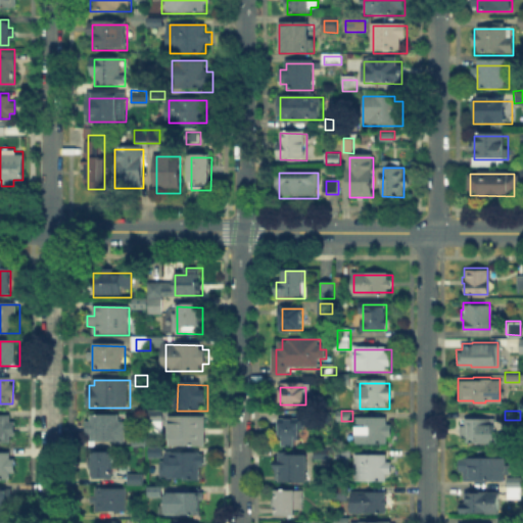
[(151,413),(163,413),(163,422),(151,421),(151,413)]
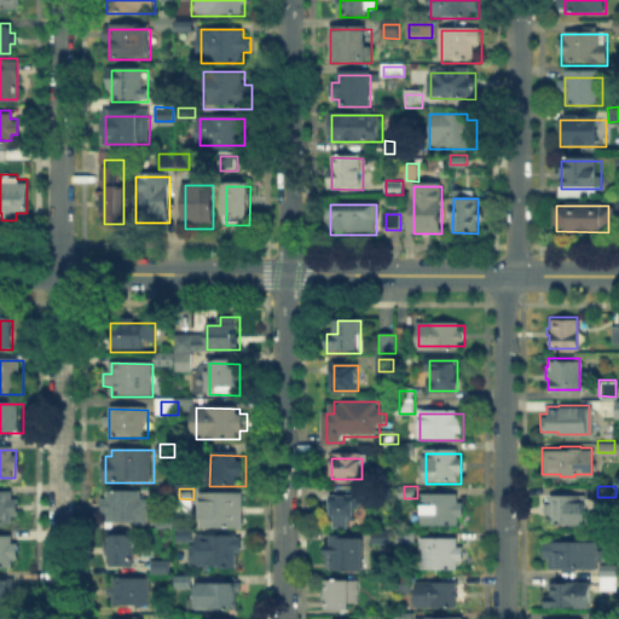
[(149,492),(149,524),(105,524),(105,492),(149,492)]
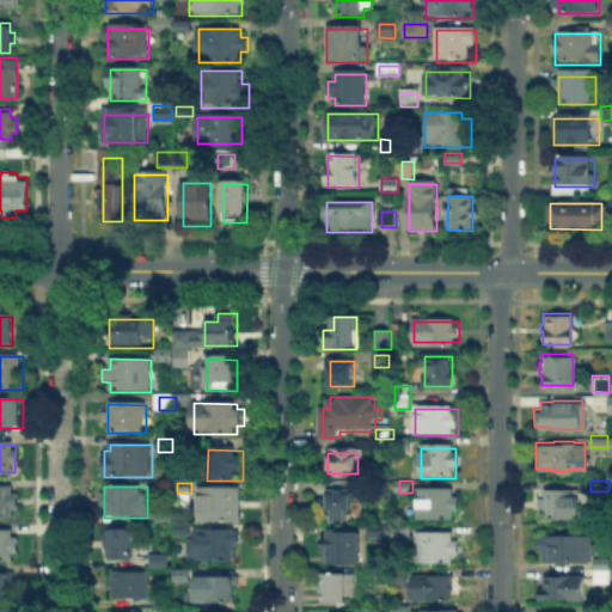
[(542,488),(575,487),(575,516),(542,516),(542,507),(536,507),(536,496),(542,496),(542,488)]
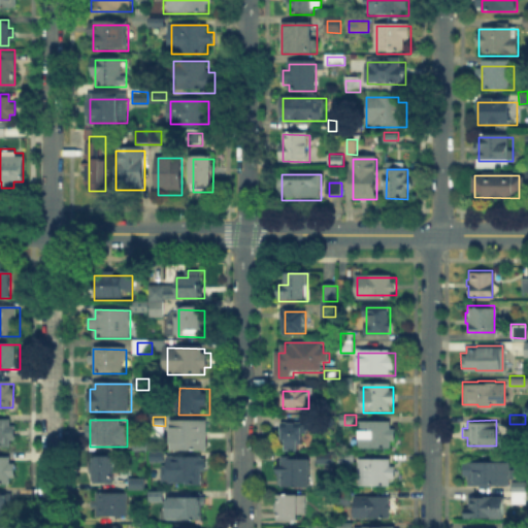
[(283,440),(283,421),(305,421),(305,440),(283,440)]
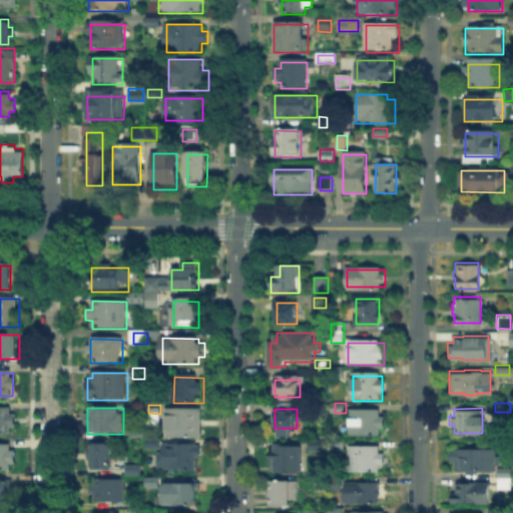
[(0,410),(16,410),(16,435),(0,435),(0,410)]
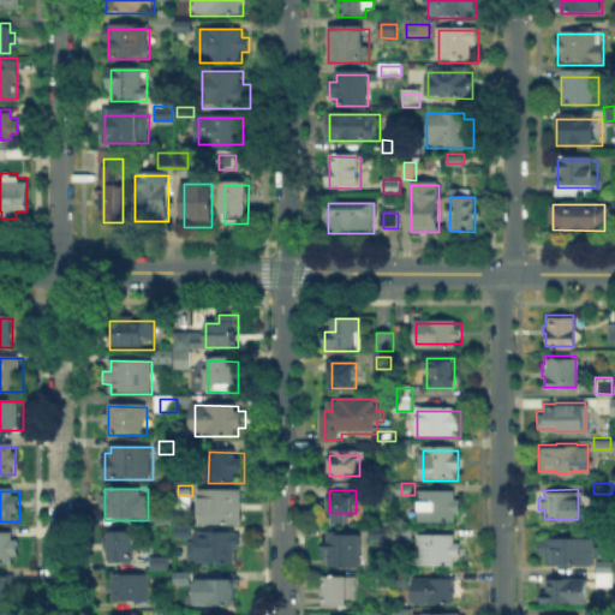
[(458,491),(458,503),(464,503),(464,515),(458,515),(458,524),(417,524),(417,491),(458,491)]
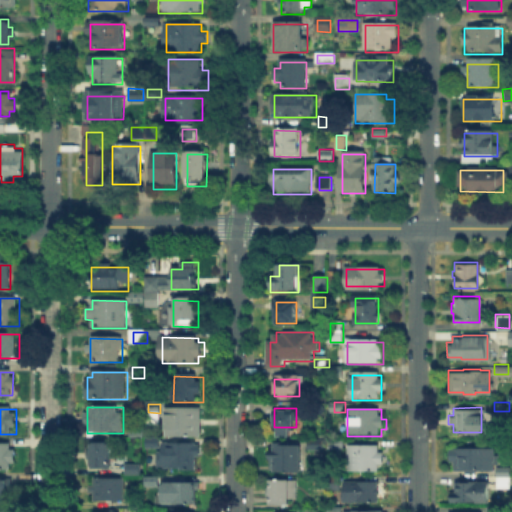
[(167,410),(202,410),(202,437),(167,437),(167,410)]
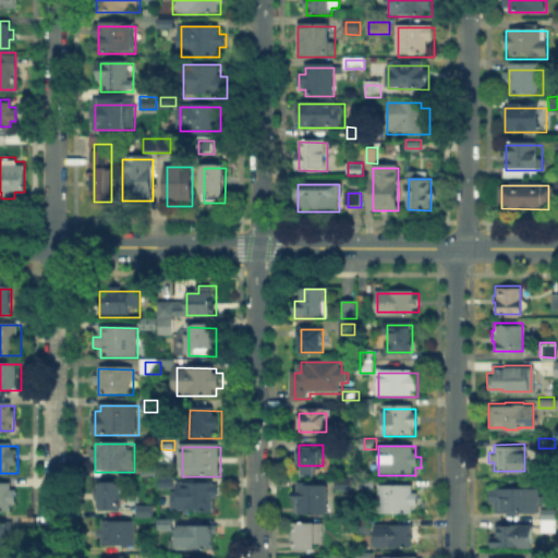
[(145,477),(145,469),(156,469),(156,477),(145,477)]
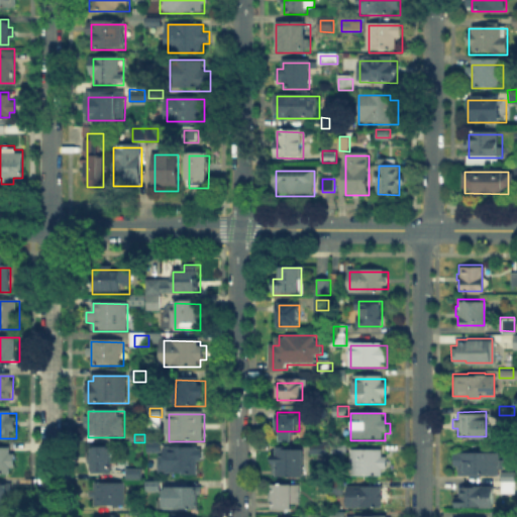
[(147,451),(147,442),(159,442),(159,451),(147,451)]
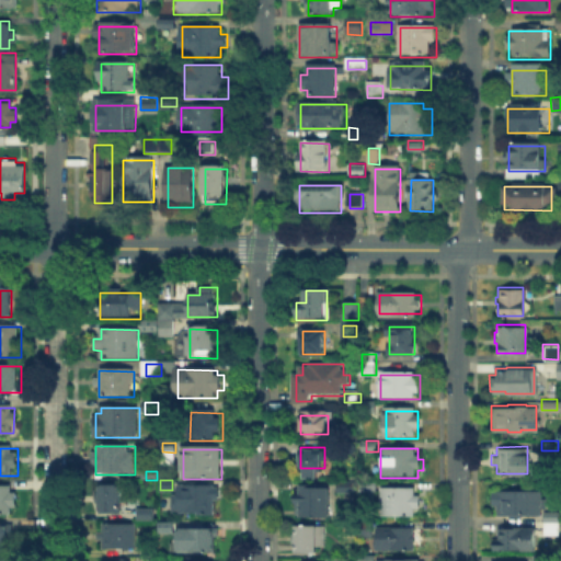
[(340,495),(340,482),(353,482),(353,495),(340,495)]
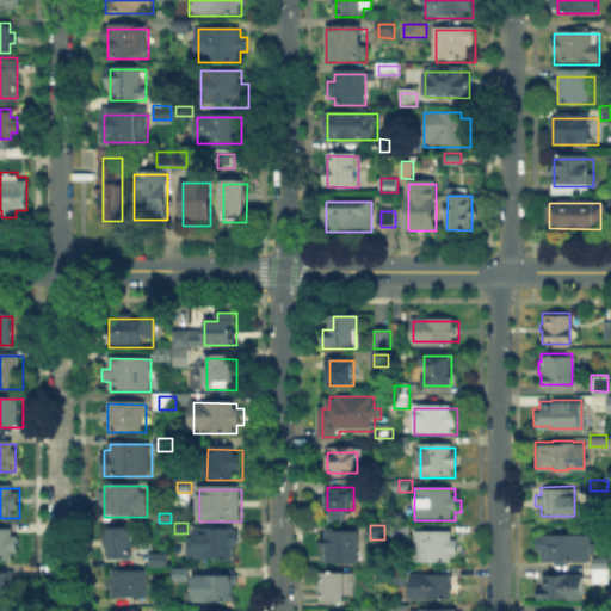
[(0,530),(17,530),(17,562),(0,562),(0,530)]
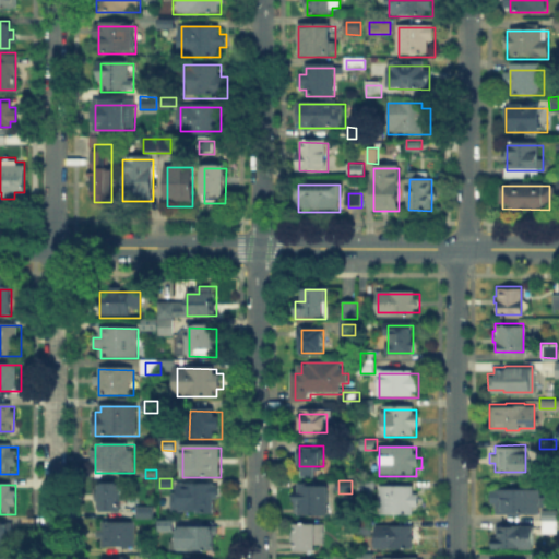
[(102,512),(102,486),(121,486),(121,512),(102,512)]
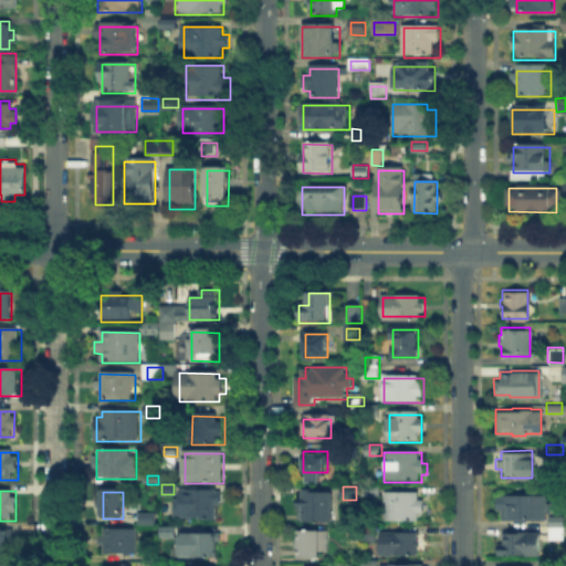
[(181,520),(181,492),(218,492),(217,520),(181,520)]
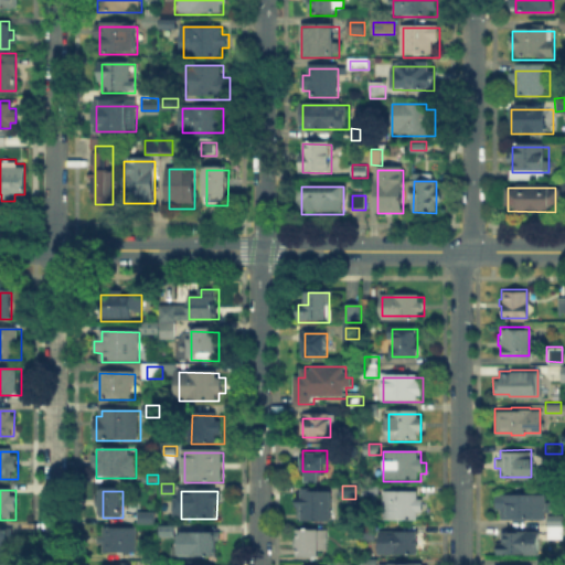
[(543,492),(543,518),(524,518),(524,519),(511,519),(511,518),(498,518),(498,507),(494,507),(494,493),(498,493),(498,492),(543,492)]
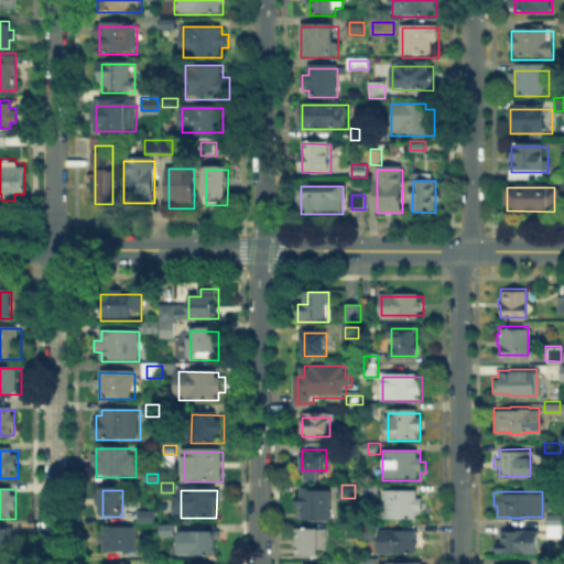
[(300,522),(300,492),(328,492),(328,522),(300,522)]
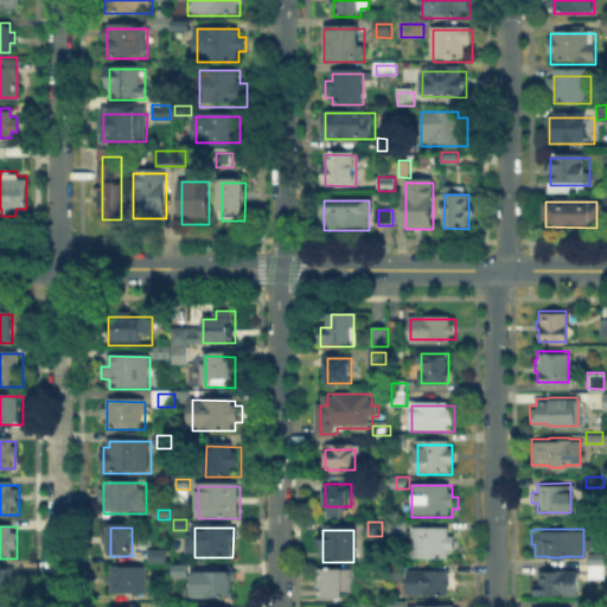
[(448,530),(448,538),(457,538),(457,551),(448,551),(448,560),(414,560),(414,530),(448,530)]
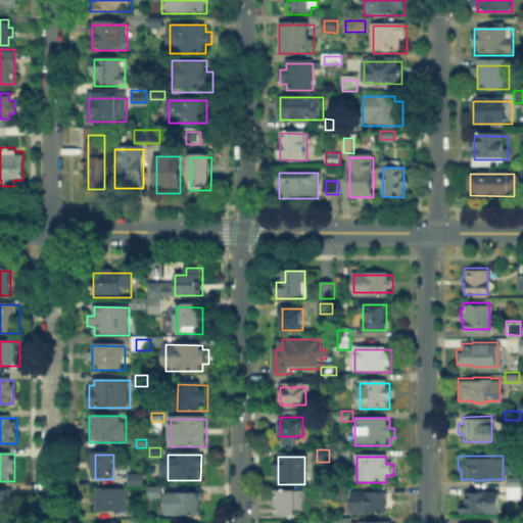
[(129,481),(129,471),(143,471),(143,481),(129,481)]
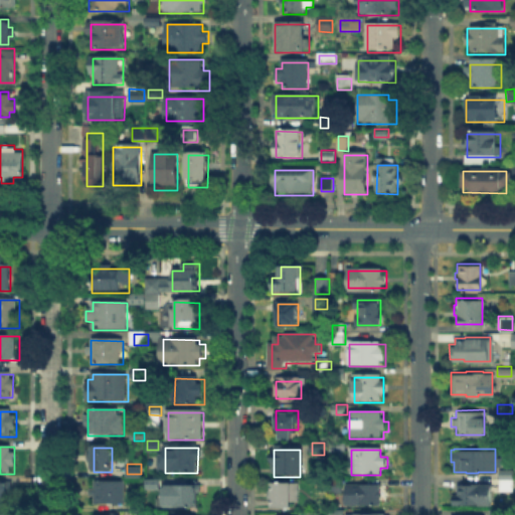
[(497,477),(497,468),(511,468),(511,477),(497,477)]
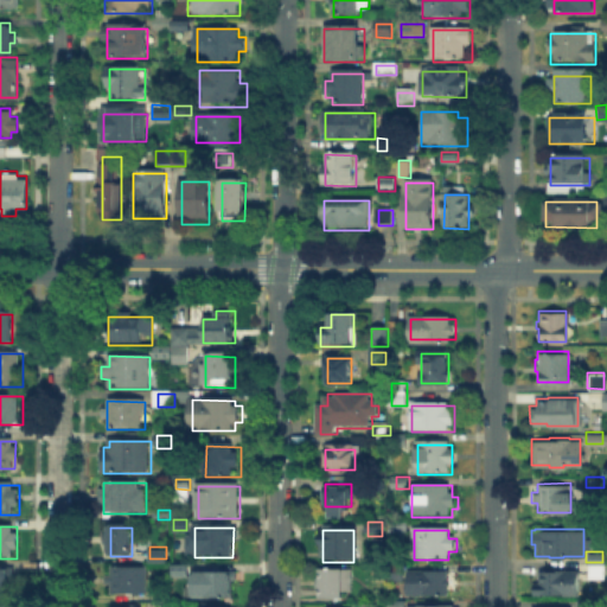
[(173,573),(173,561),(189,561),(189,573),(173,573)]
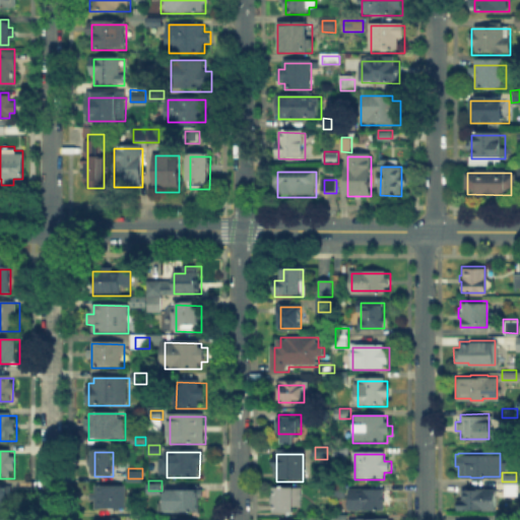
[(502,481),(502,495),(516,495),(516,488),(516,481),(502,481)]
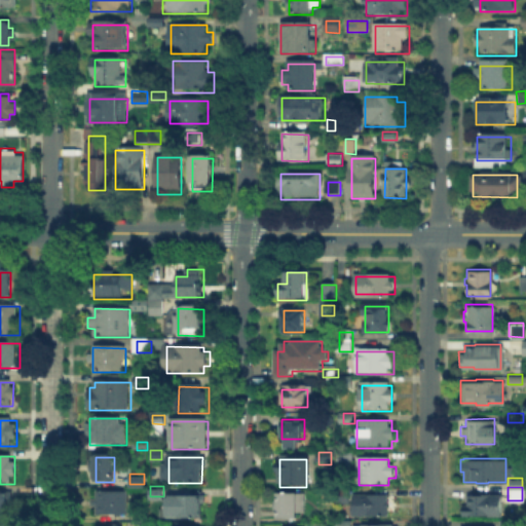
[(179,511),(179,490),(201,490),(201,511),(179,511)]
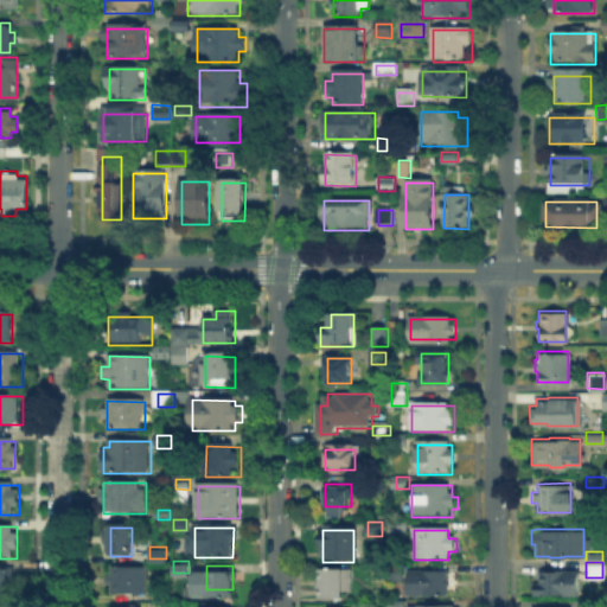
[(0,595),(0,569),(13,569),(13,595),(0,595)]
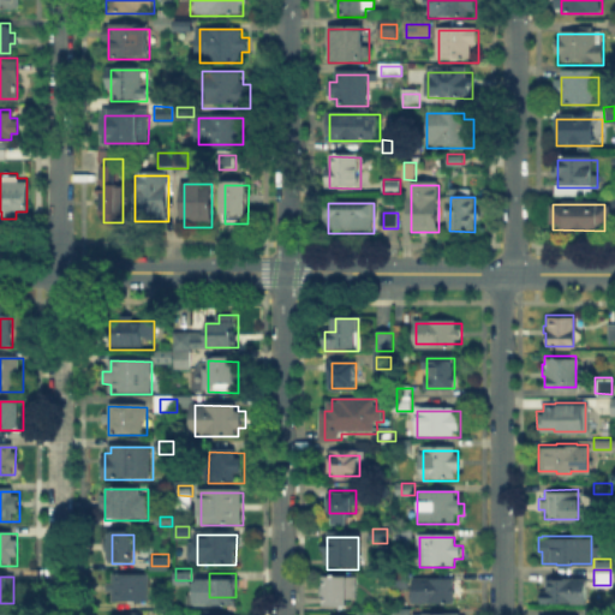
[(109,602),(109,577),(150,577),(150,602),(109,602)]
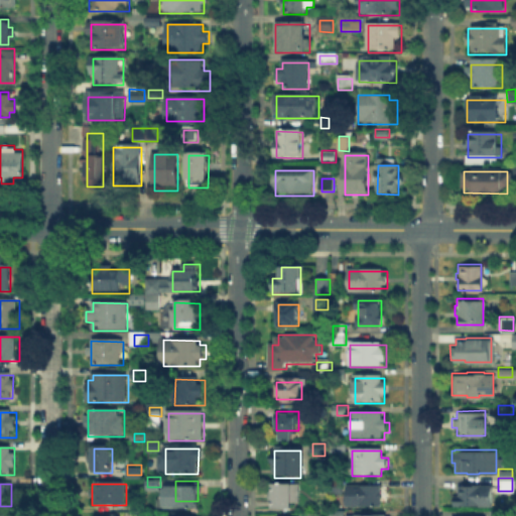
[(457,484),(491,484),(491,505),(452,505),(452,493),(457,493),(457,484)]
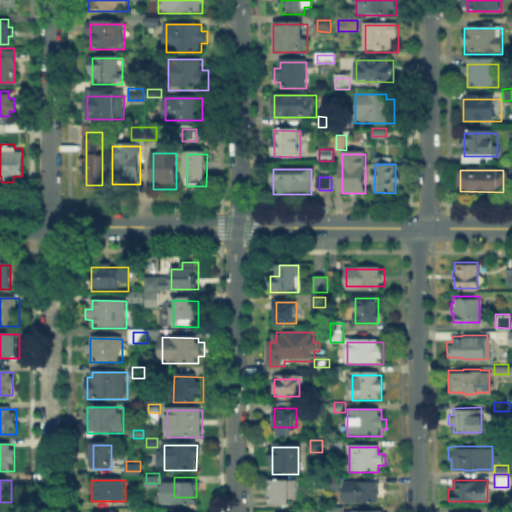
[(273,482),(297,482),(297,504),(273,504),(273,482)]
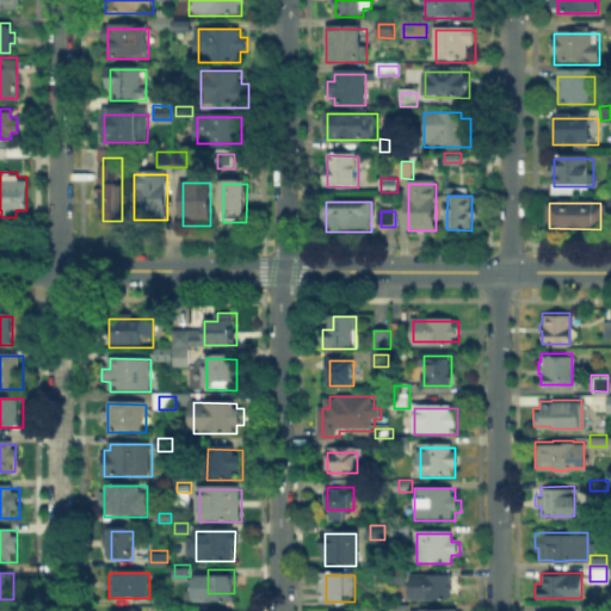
[(413,576),(454,576),(454,602),(413,602),(413,576)]
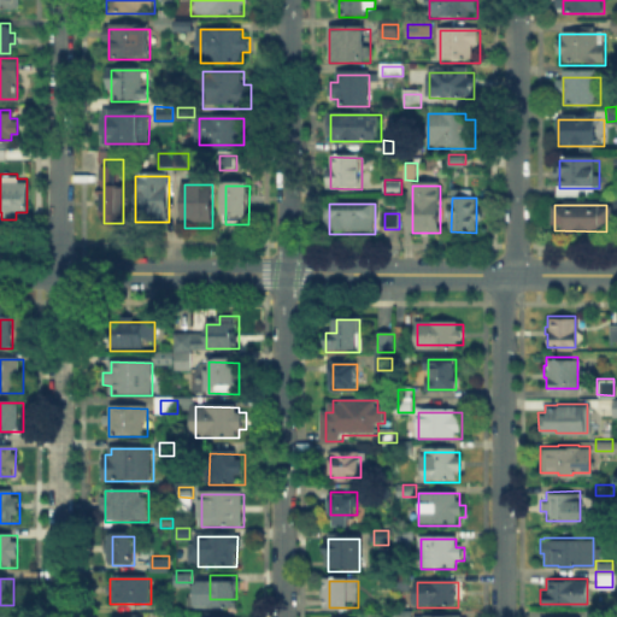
[(158,612),(158,601),(174,601),(172,612),(158,612)]
